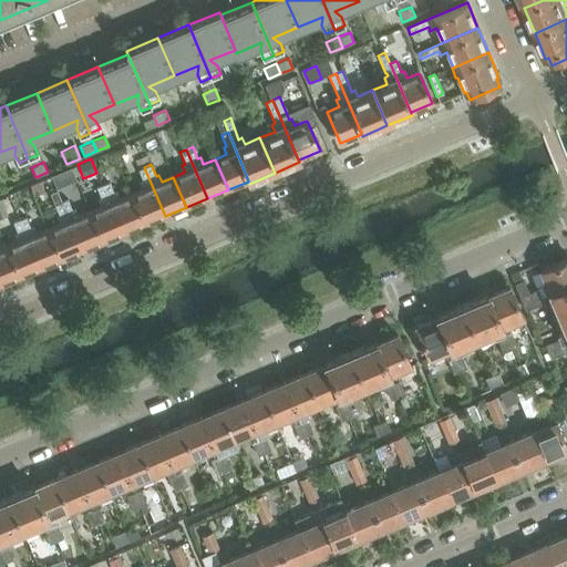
[(140,183),(143,189),(132,194),(144,225),(165,216),(144,167),(138,169),(143,182),(140,183)]
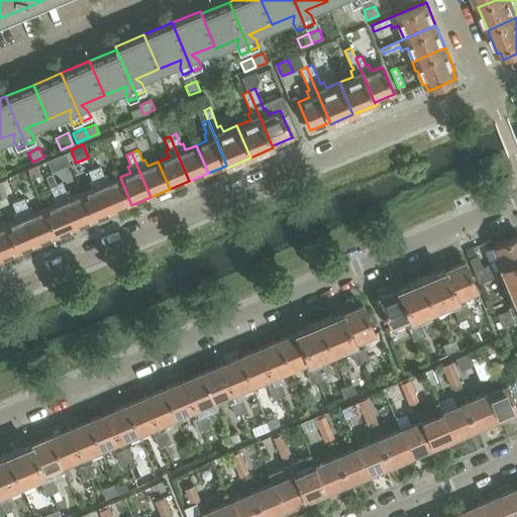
[(40,174),(36,165),(26,169),(30,178),(40,174)]
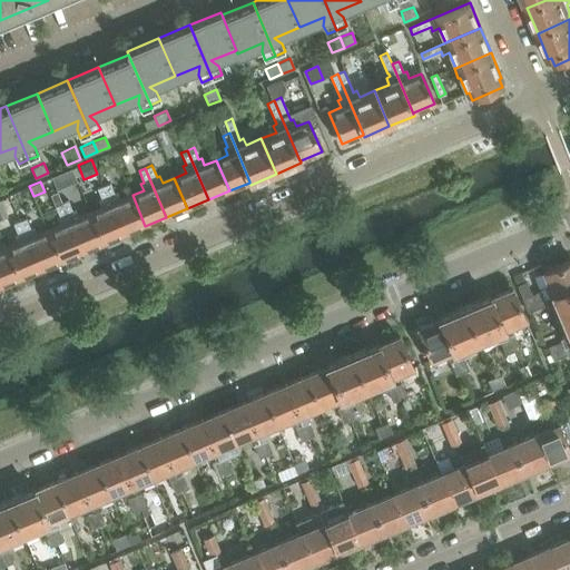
[(145,226),(133,195),(120,200),(117,194),(115,195),(110,183),(104,186),(124,235),(145,226)]
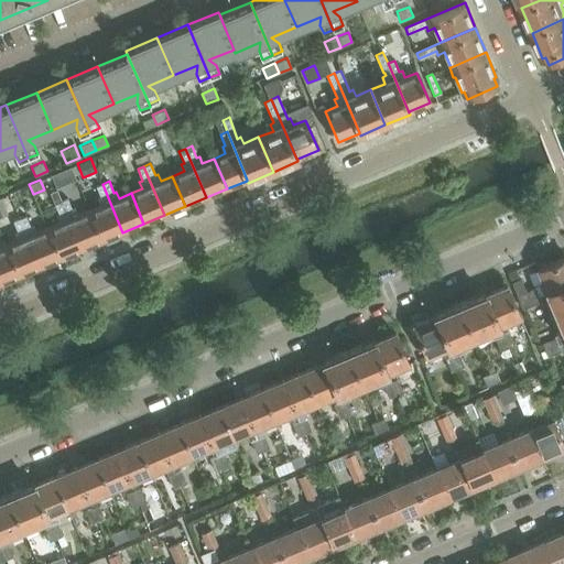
[(100,206),(89,210),(102,241),(122,232),(102,184),(96,186),(100,198),(98,199),(100,206)]
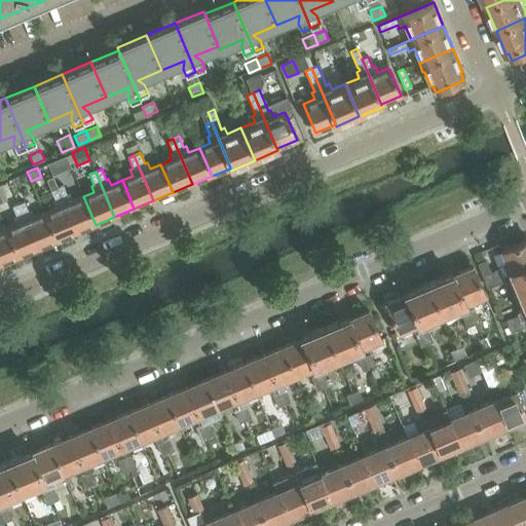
[(96,225),(83,196),(72,201),(70,194),(67,196),(63,185),(57,187),(76,233),(96,225)]
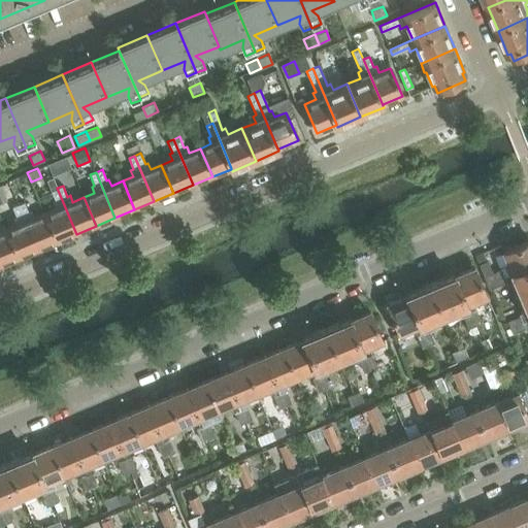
[(53,202),(56,209),(44,213),(57,242),(76,234),(57,188),(51,191),(56,201),(53,202)]
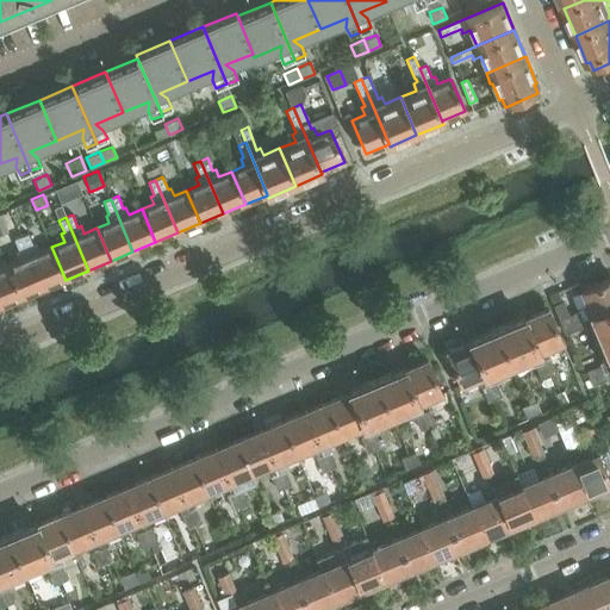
[(27,234),(20,236),(43,290),(66,280),(51,247),(39,253),(36,244),(33,246),(27,234)]
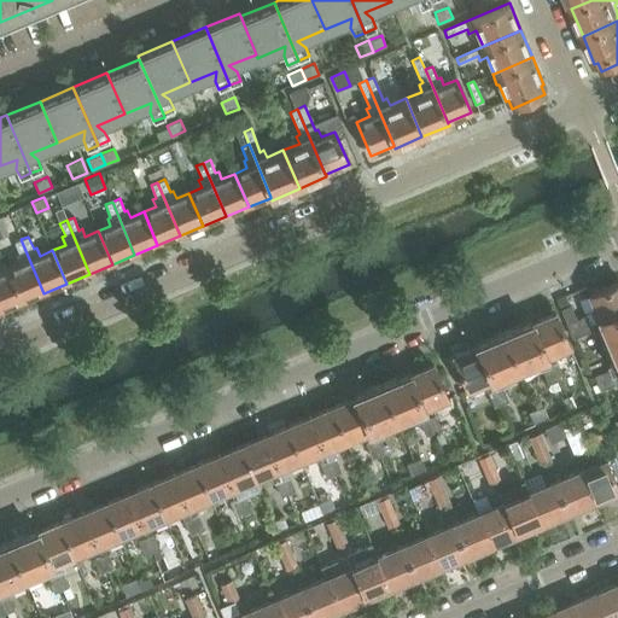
[(19,255),(17,256),(19,264),(7,269),(21,303),(44,293),(21,239),(15,243),(19,255)]
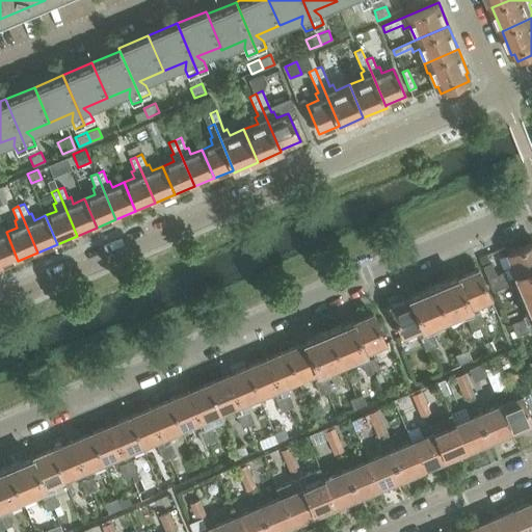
[(0,267),(18,261),(6,232),(0,234),(0,267)]
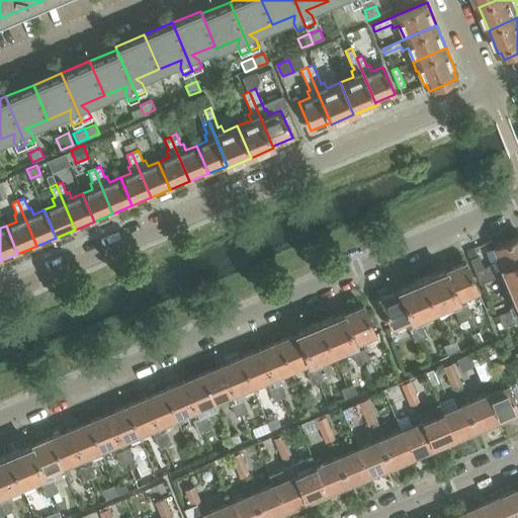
[(498,246),(494,247),(498,259),(495,260),(499,269),(500,268),(517,260),(517,237),(498,246)]
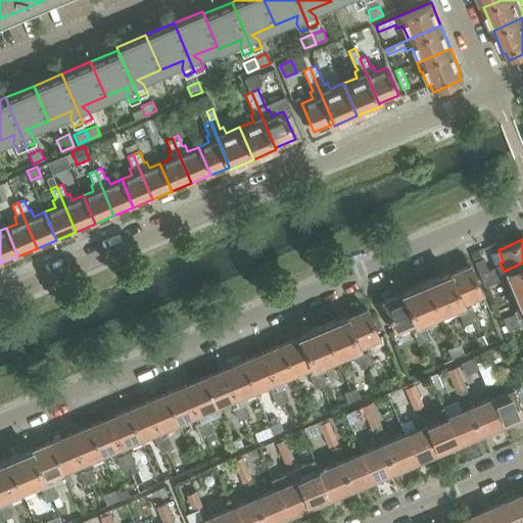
[(522,263),(505,271),(504,272),(498,274),(482,281),(484,286),(502,279),(503,282),(508,279),(514,294),(522,289),(522,263)]
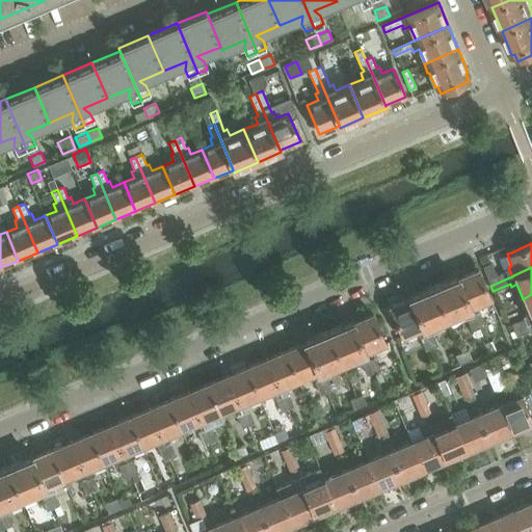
[(457,277),(471,309),(470,310),(471,311),(479,307),(478,303),(489,298),(479,273),(478,269),(457,277)]
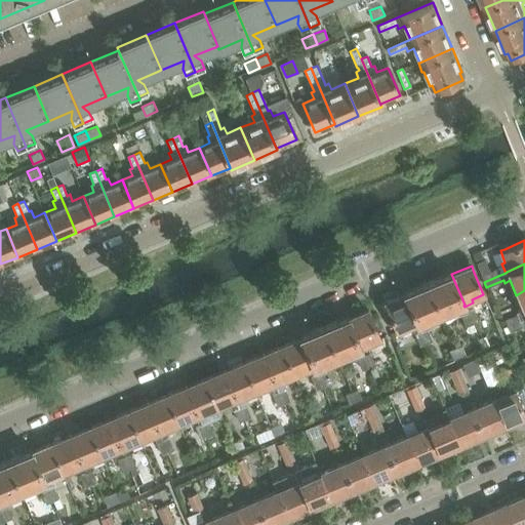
[(498,269),(481,276),(484,282),(500,275),(498,269)]
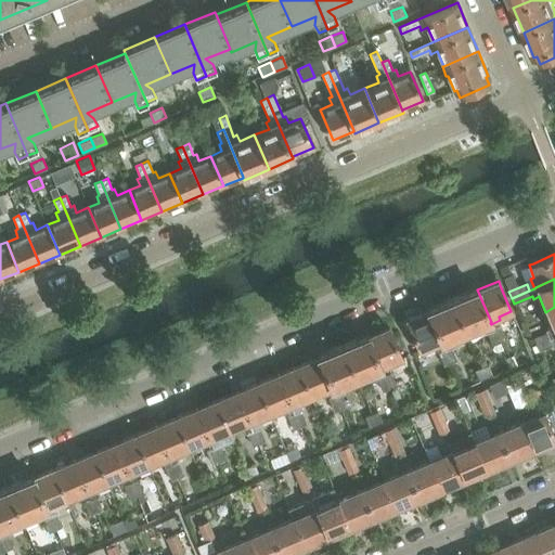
[(477,289),(477,287),(451,298),(466,333),(481,326),(485,333),(488,332),(492,345),(499,341),(493,330),(491,324),(490,323),(491,322),(477,289)]
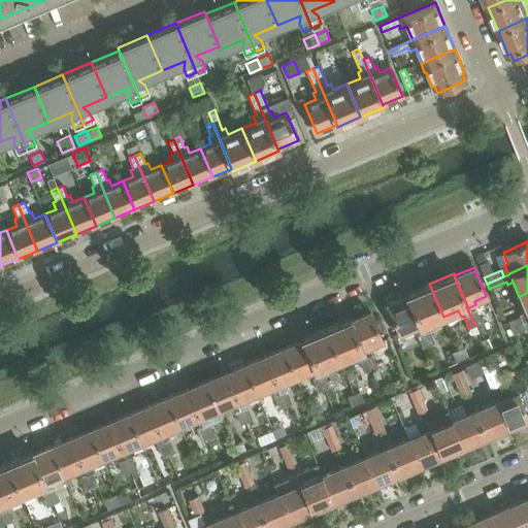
[(429,331),(432,329),(429,323),(443,317),(429,284),(406,294),(406,296),(407,295),(428,345),(434,342),(429,331)]
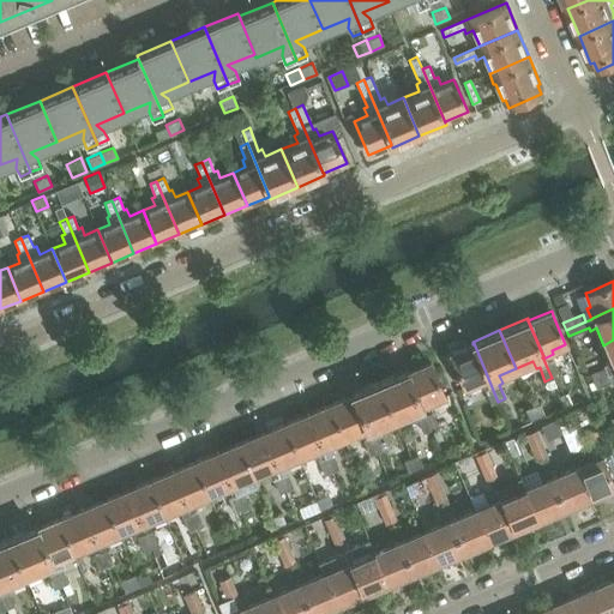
[(613,339),(603,345),(611,362),(603,365),(605,368),(590,374),(594,381),(607,375),(607,374),(613,372),(613,371),(613,339)]
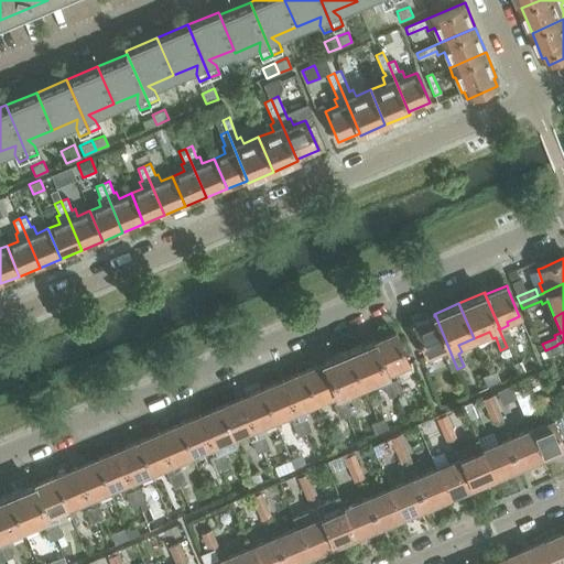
[(434,316),(413,325),(415,329),(426,356),(438,350),(443,360),(446,359),(452,371),(457,369),(435,315),(434,316)]
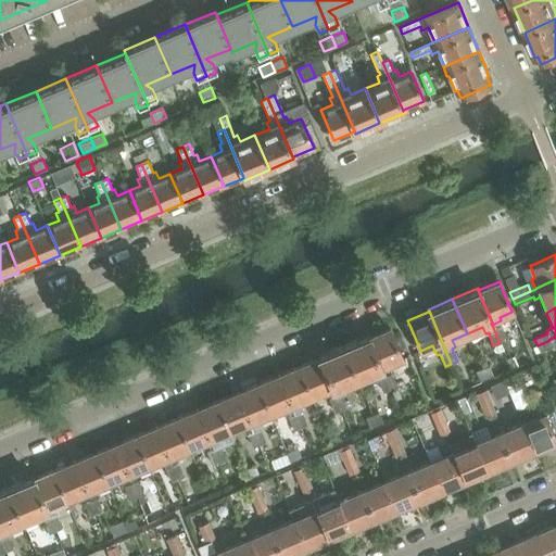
[(368,337),(381,369),(381,371),(391,367),(390,364),(402,358),(400,354),(391,332),(389,328),(368,337)]
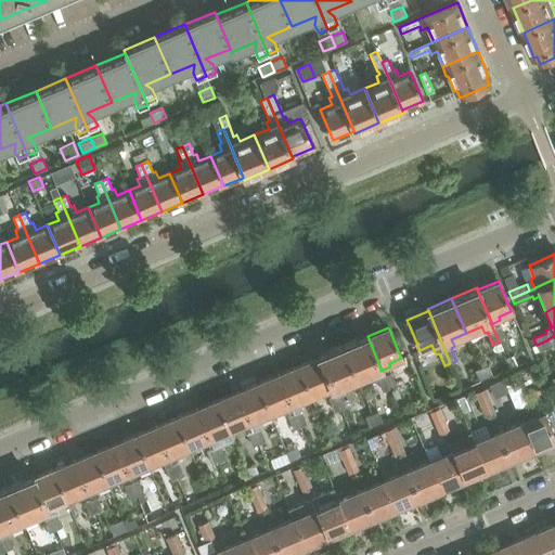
[(500,327),(493,330),(499,341),(505,339),(500,327)]
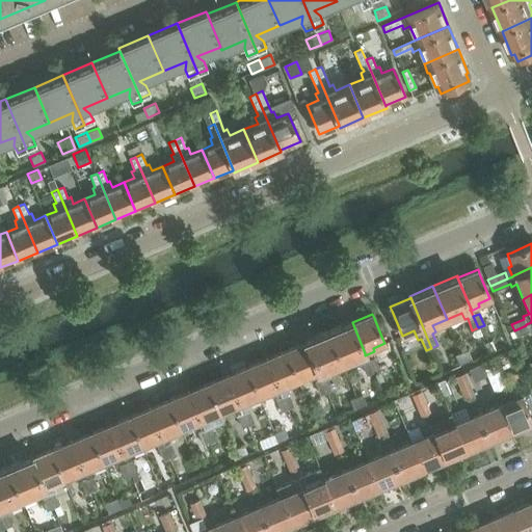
[(352,322),(351,320),(327,330),(342,363),(356,356),(360,364),(362,363),(367,374),(373,372),(368,361),(365,355),(365,353),(352,322)]
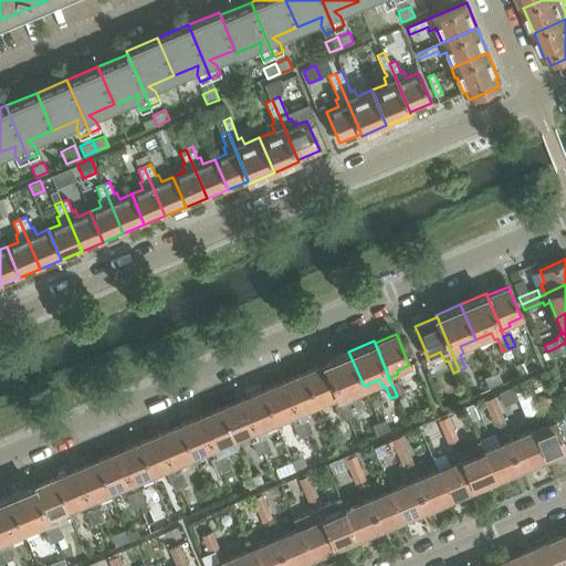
[(559,346),(547,352),(549,357),(563,352),(559,346)]
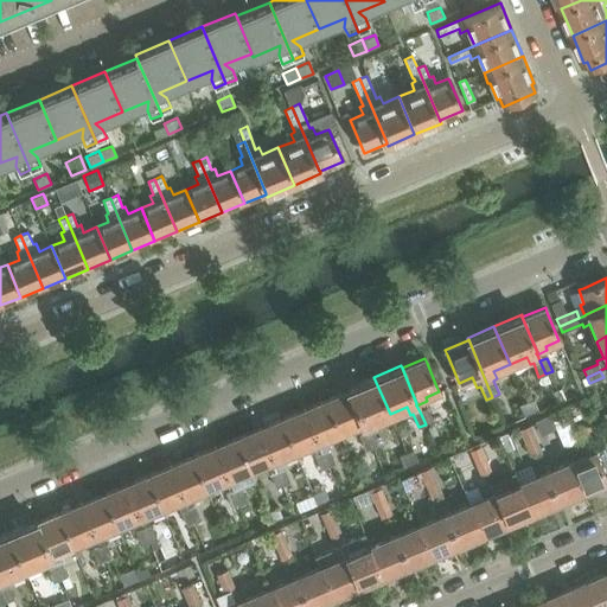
[(364,427),(366,433),(366,434),(372,447),(378,445),(374,430),(376,429),(372,421),(390,414),(374,377),(346,388),(347,390),(349,390),(363,426),(364,427)]
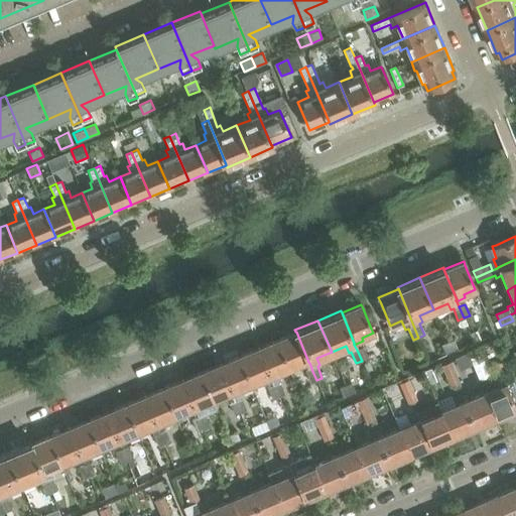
[(477,330),(470,333),(474,342),(481,339),(477,330)]
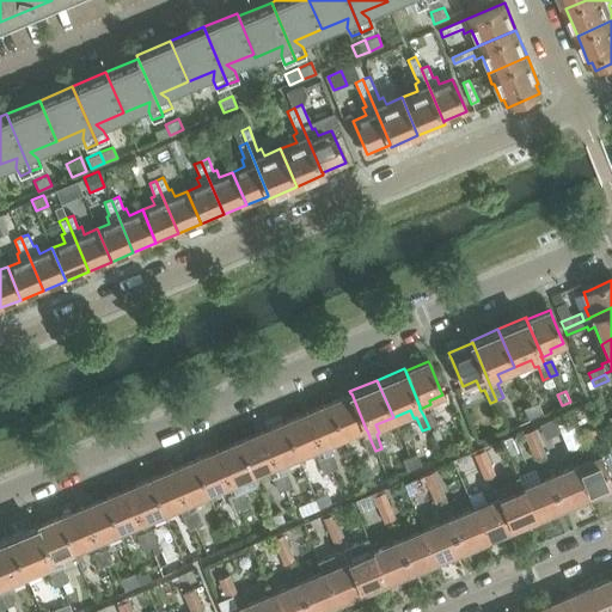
[(350,393),(329,403),(343,436),(355,432),(356,435),(367,430),(366,429),(352,393),(350,393)]
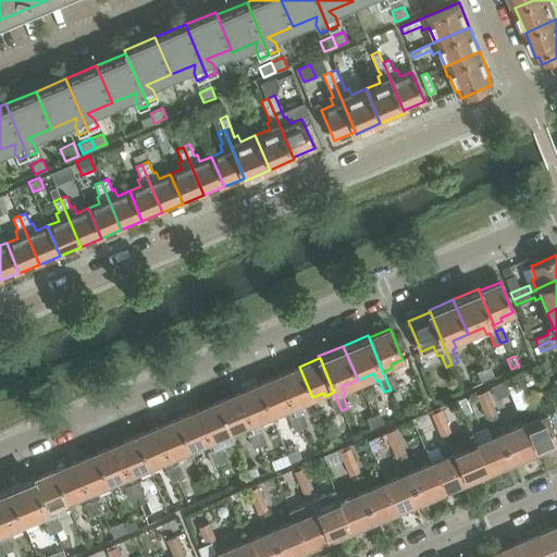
[(304,411),(300,403),(312,397),(299,367),(279,375),(293,409),(295,416),(300,428),(307,424),(301,412),(304,411)]
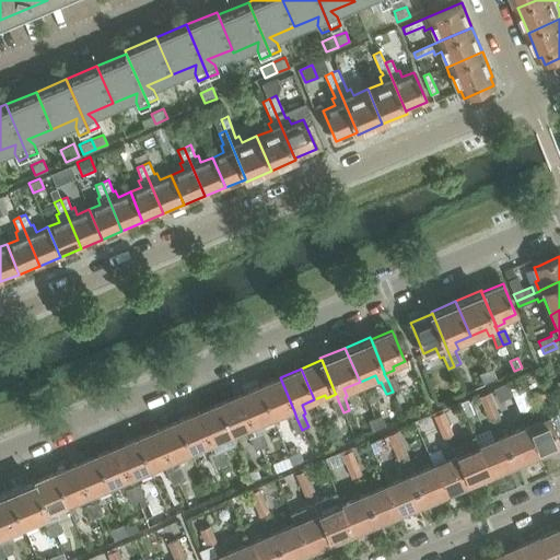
[(491,369),(479,374),(482,383),(496,377),(491,369)]
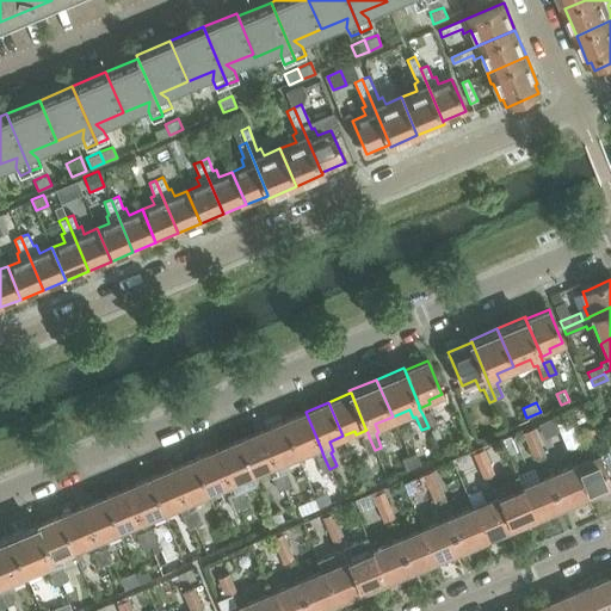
[(430,411),(423,414),(429,427),(434,425),(430,411)]
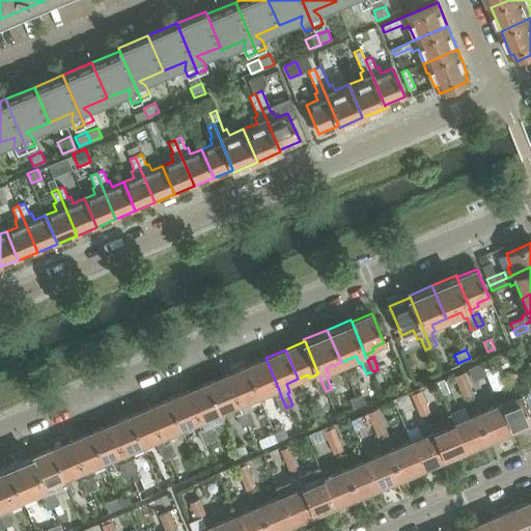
[(266,358),(246,366),(258,395),(269,390),(271,394),(279,390),(266,358)]
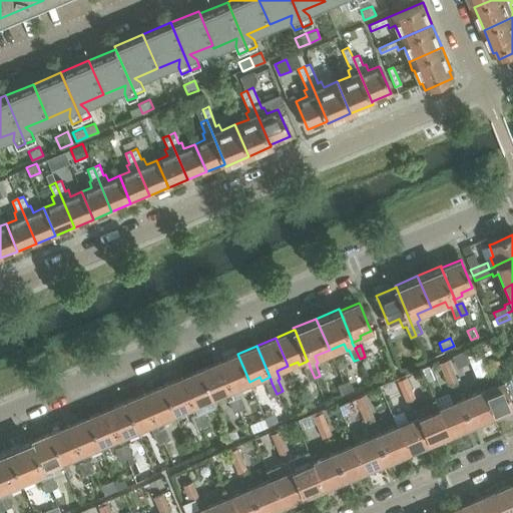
[(238,386),(249,382),(237,354),(219,362),(232,393),(239,390),(238,386)]
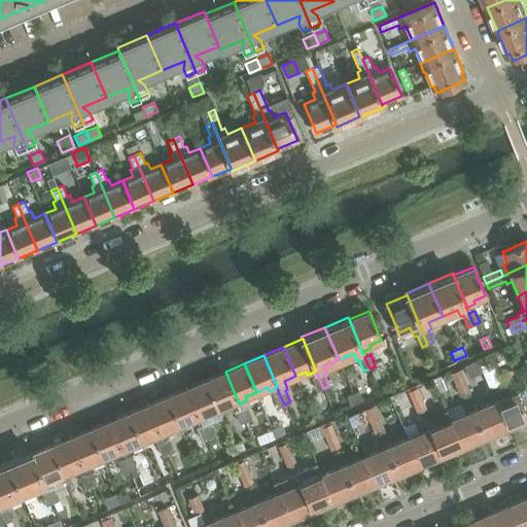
[(459,370),(451,373),(456,384),(464,381),(459,370)]
